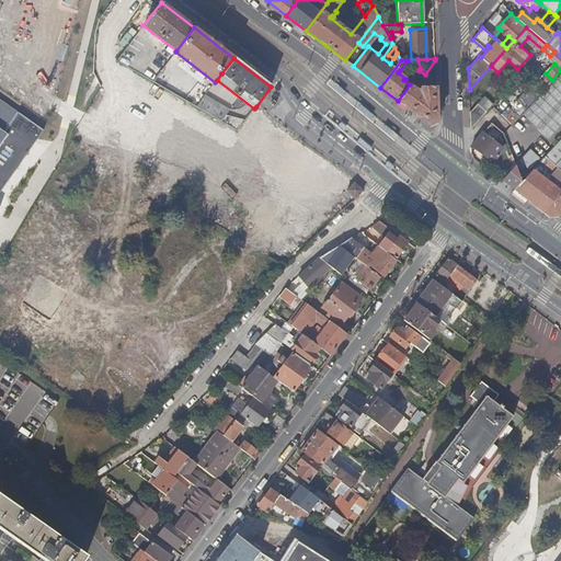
[(531,73),(546,87),(552,80),(546,73),(538,67),(531,73)]
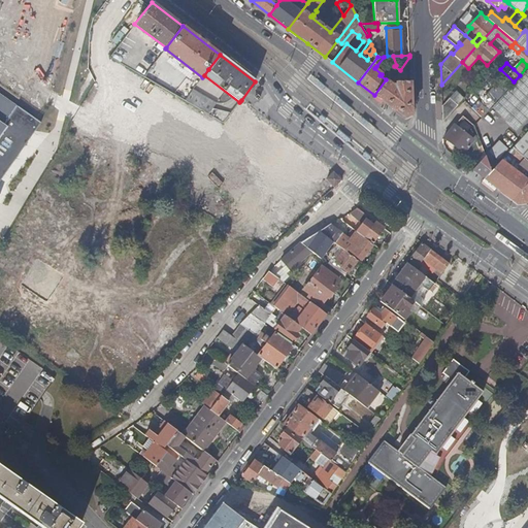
[(527,69),(492,108),(514,127),(527,110),(527,69)]
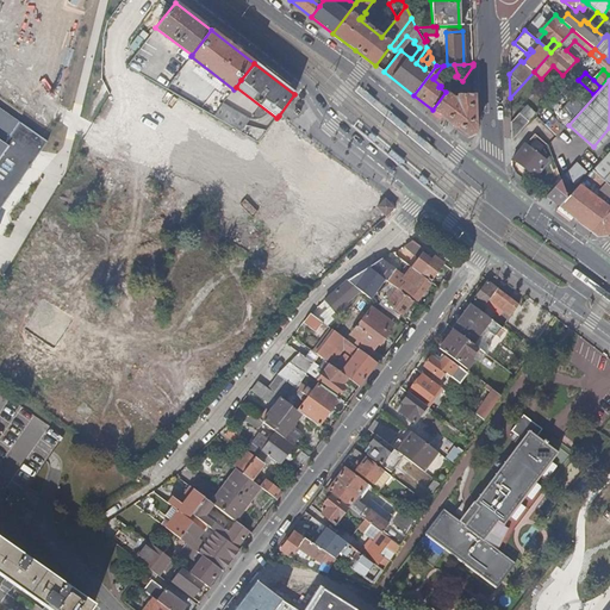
[(446,92),(433,110),(467,137),(475,134),(473,94),(458,95),(458,99),(453,98),(448,94),(450,91),(448,88),(446,92)]
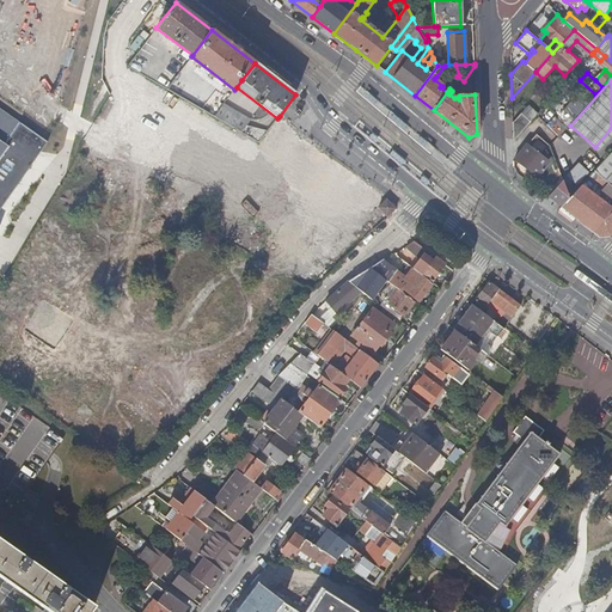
[(573,120),(588,103),(580,96),(576,99),(575,98),(563,110),(573,120)]
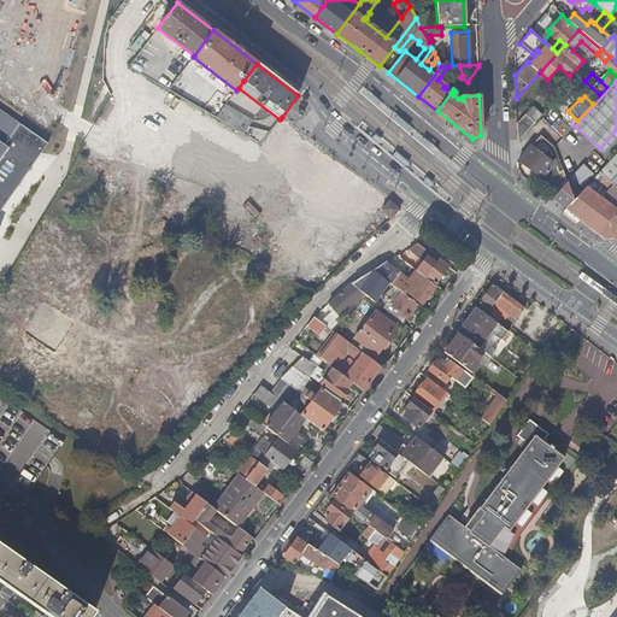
[(215,117),(244,134),(253,122),(224,105),(215,117)]
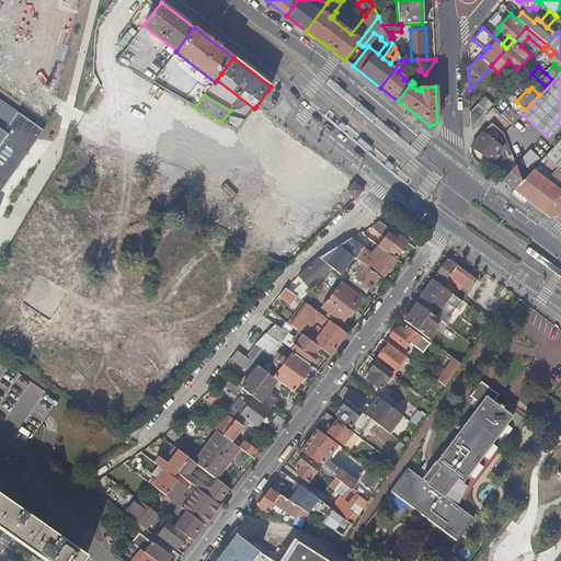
[(470,129),(493,104),(484,96),(469,113),(470,129)]
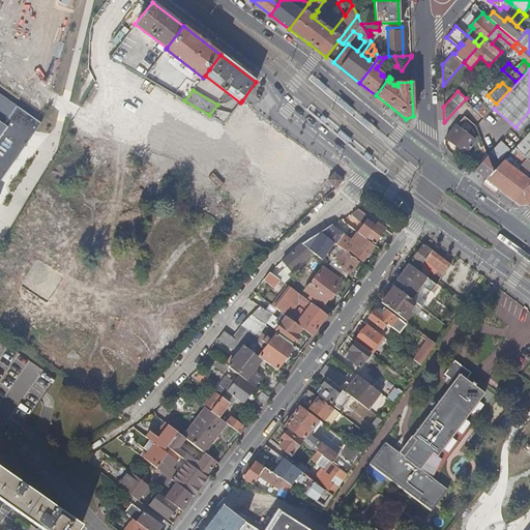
[(0,183),(41,123),(0,94),(0,183)]
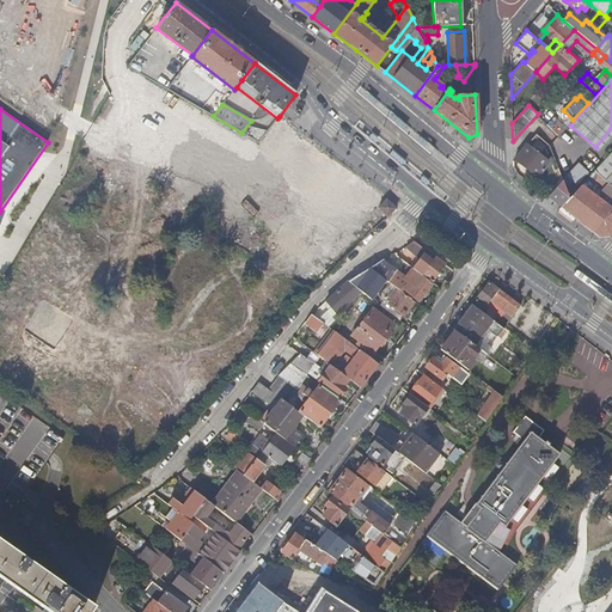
[(546,126),(550,146),(571,121),(569,118),(563,124),(555,117),(546,126)]
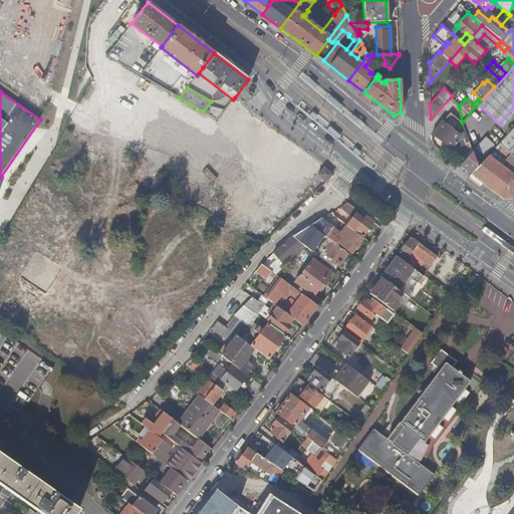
[(211,106),(210,115),(219,115),(220,107),(211,106)]
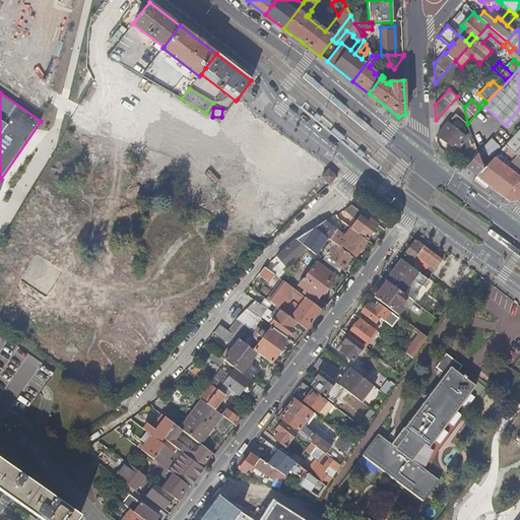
[(519,109),(506,125),(509,128),(519,116),(519,109)]
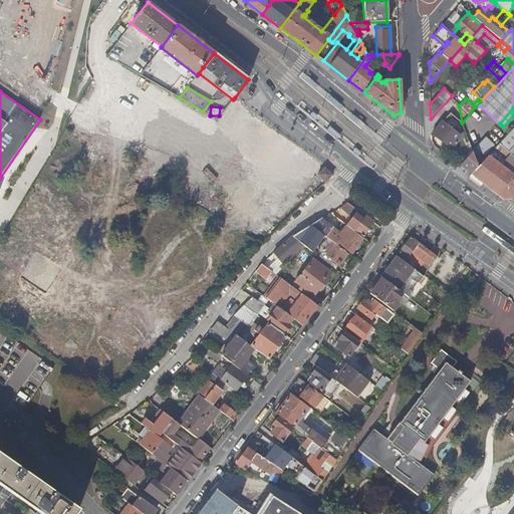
[(443,121),(432,134),(451,148),(461,135),(443,121)]
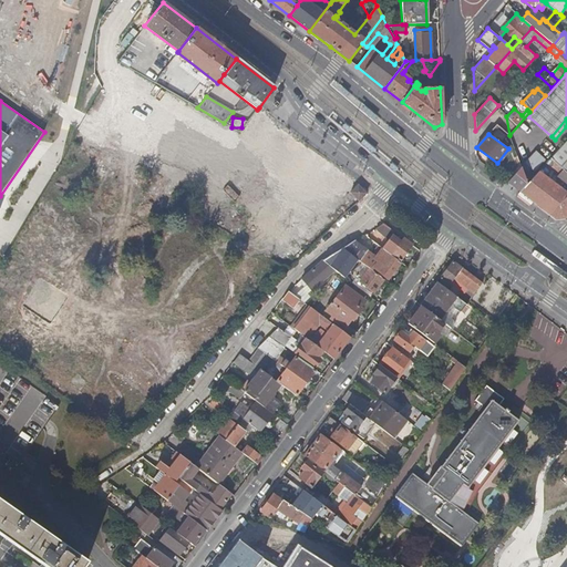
[(566,140),(550,158),(566,173),(566,140)]
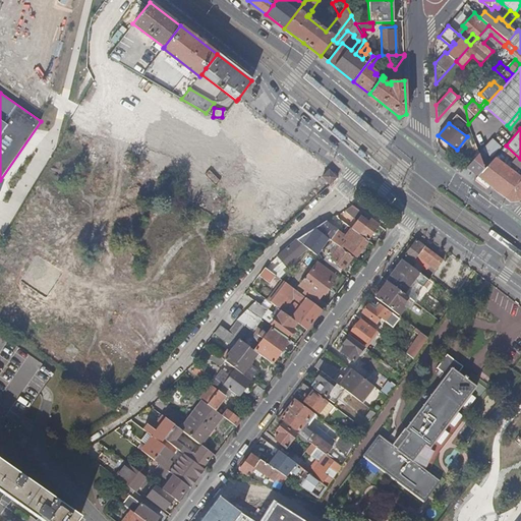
[(480,150),(489,159),(500,148),(490,138),(480,150)]
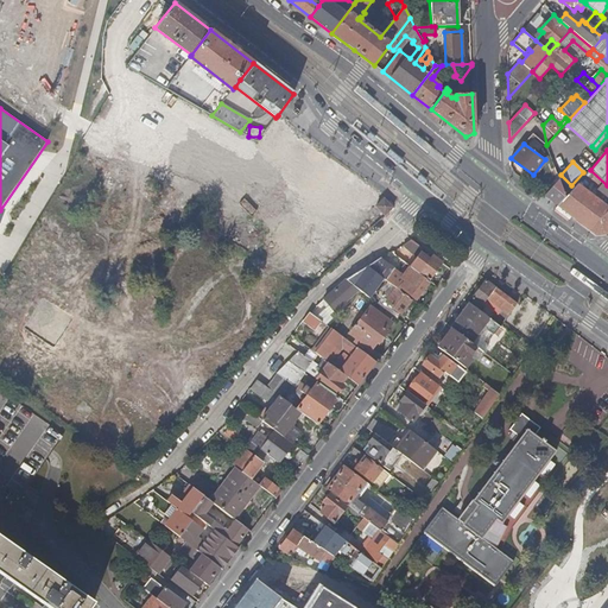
[(565,197),(557,206),(595,234),(605,234),(607,229),(607,185),(590,170),(586,176),(599,188),(591,195),(577,184),(565,197)]
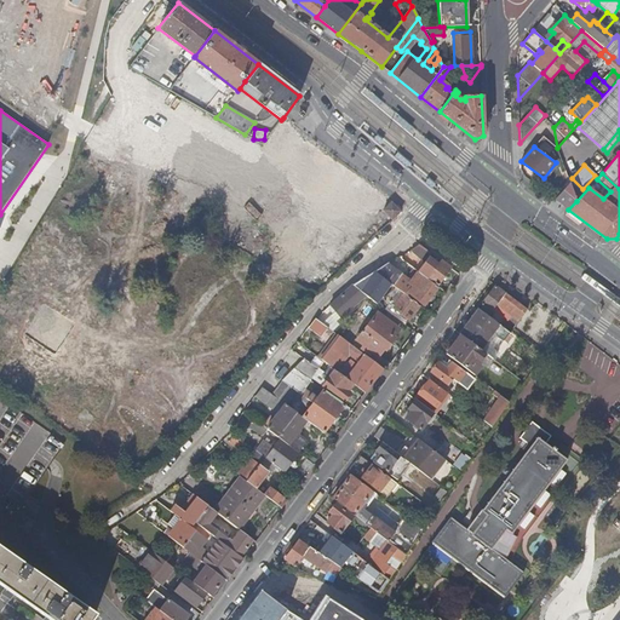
[(577,201),(569,182),(556,197),(555,199),(568,210),(577,201)]
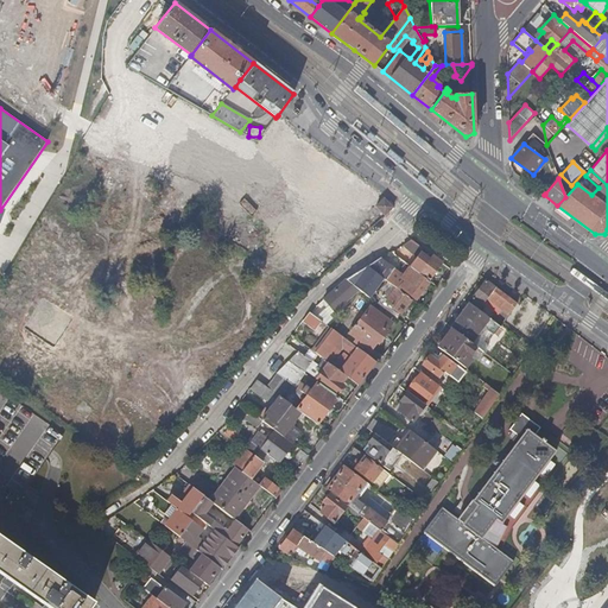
[(372,209),(384,216),(393,208),(379,196),(372,209)]
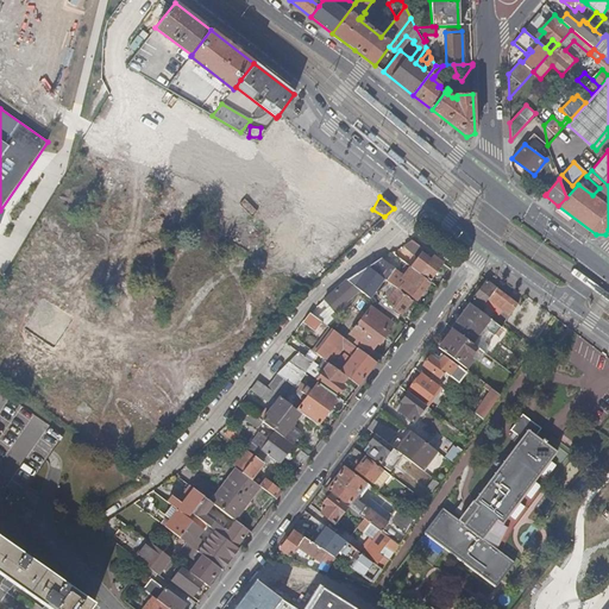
[(431,282),(432,283),(445,264),(443,263),(440,261),(433,256),(413,240),(405,248),(419,258),(412,268),(413,269),(431,282)]
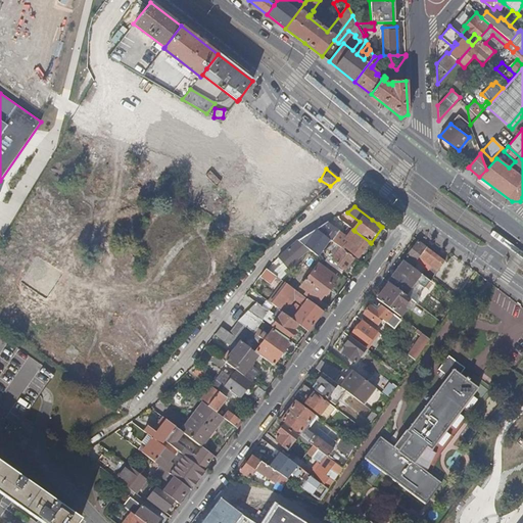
[(340,247),(343,249),(349,242),(354,246),(349,251),(358,257),(370,242),(354,231),(347,241),(340,235),(341,234),(328,225),(318,231),(340,247)]
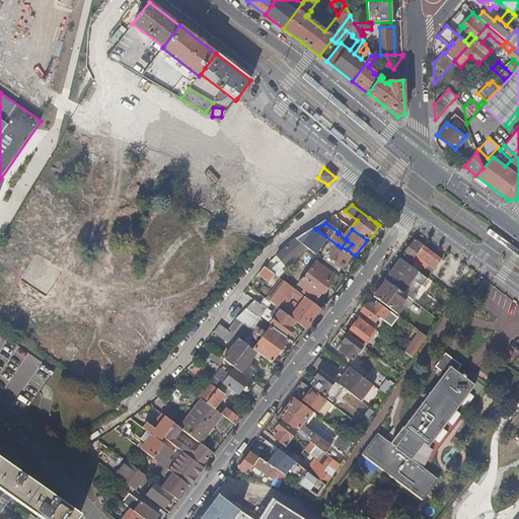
[(323,261),(339,272),(342,268),(328,257),(338,245),(315,229),(303,236),(305,241),(326,256),(323,261)]
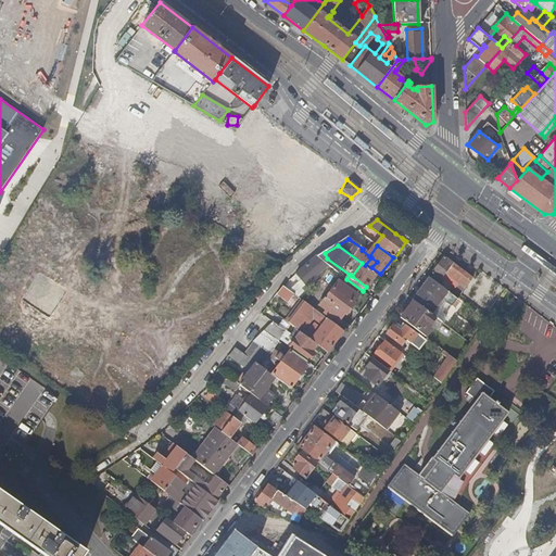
[(467,288),(474,277),(453,262),(453,263),(444,256),(431,274),(440,279),(447,270),(460,279),(458,282),(467,288)]
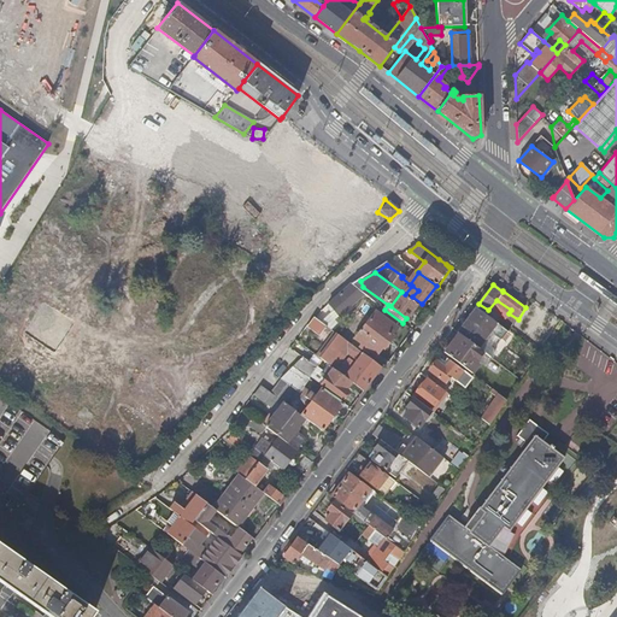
[(351,286),(327,305),(340,319),(365,297),(351,286)]
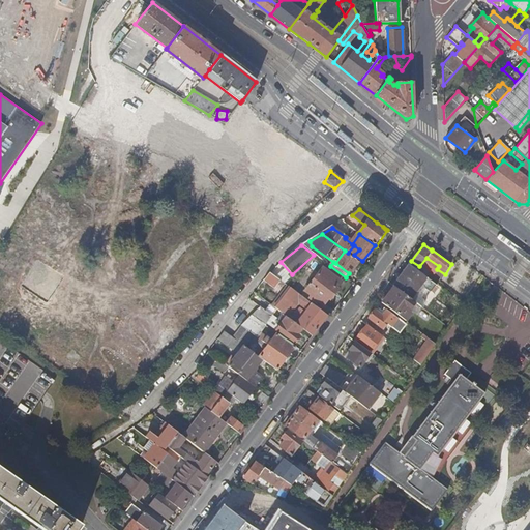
[(349,273),(358,261),(348,253),(345,251),(335,263),(349,273)]
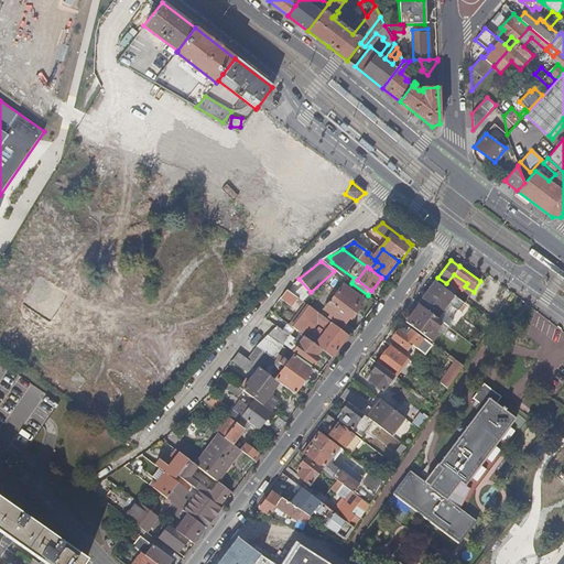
[(458,310),(464,303),(457,297),(435,281),(418,303),(420,304),(438,320),(447,326),(452,321),(446,316),(448,313),(444,310),(448,303),(458,310)]
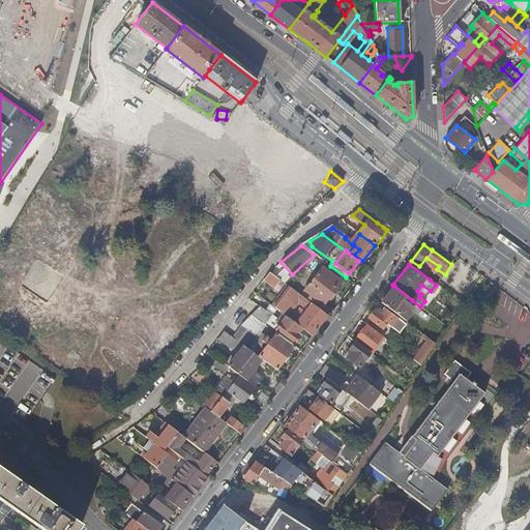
[(322,267),(305,290),(323,303),(328,297),(329,298),(336,289),(335,288),(341,281),(322,267)]
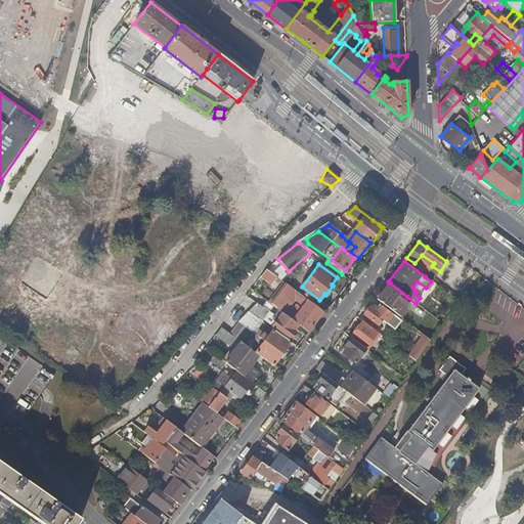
[(428,271),(436,277),(440,271),(432,266),(428,271)]
